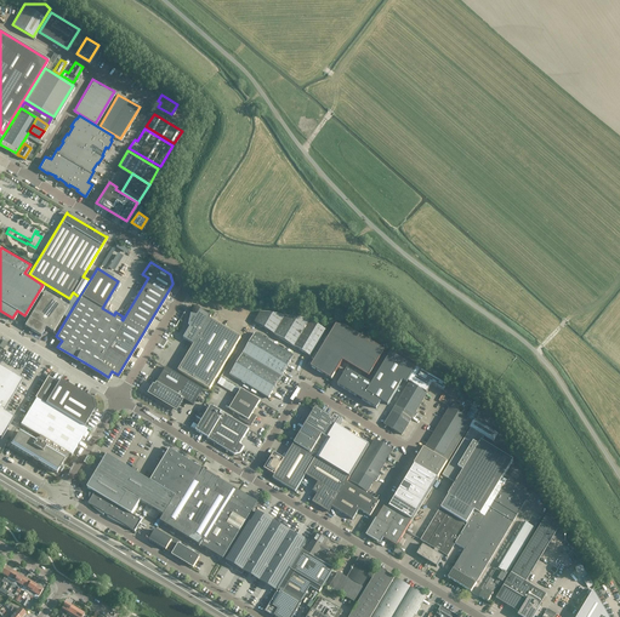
[(44,290),(23,324),(39,333),(45,325),(52,330),(68,304),(44,290)]
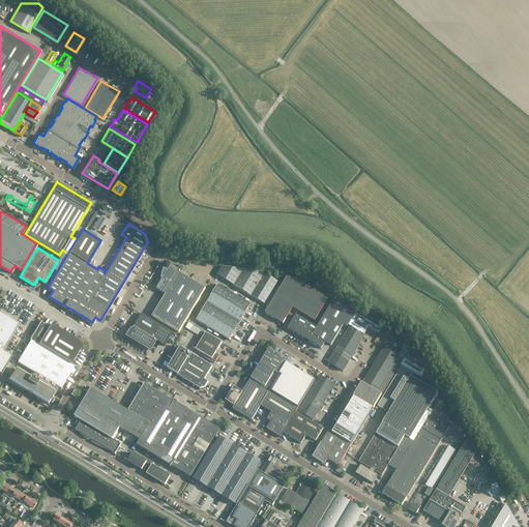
[(179,268),(170,263),(167,267),(163,266),(159,276),(162,277),(155,287),(165,292),(151,314),(178,330),(204,286),(178,270),(179,268)]
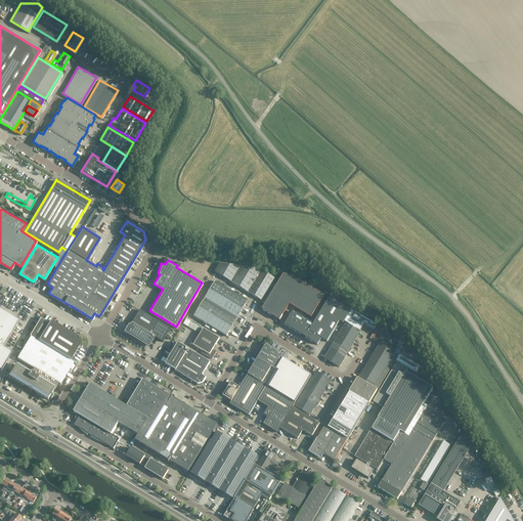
[(261,299),(274,276),(261,269),(219,262),(214,270),(261,299)]
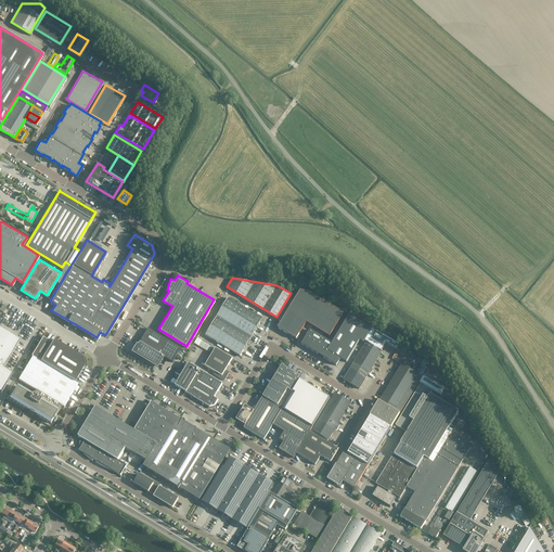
[(275,326),(294,337),(304,321),(327,335),(342,311),(307,291),(298,289),(275,326)]
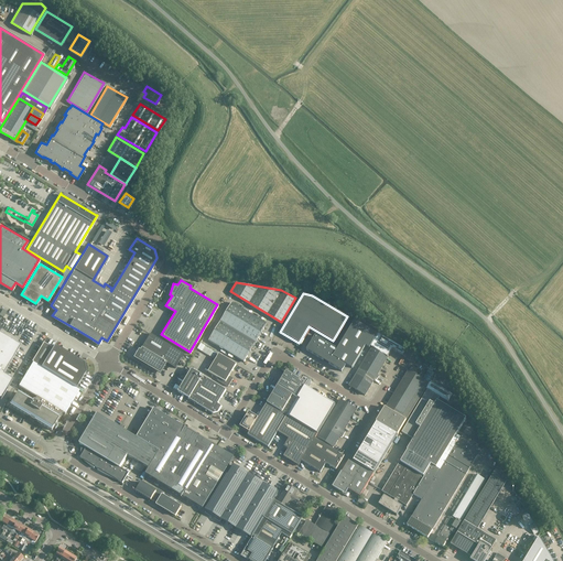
[(242,359),(249,351),(266,322),(230,301),(208,338),(242,359)]
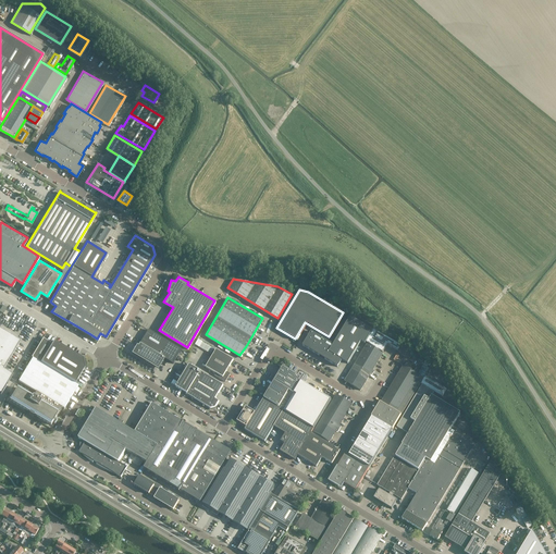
[(349,315),(332,342),(309,329),(300,344),(336,365),(340,358),(346,361),(360,337),(365,340),(371,328),(349,315)]
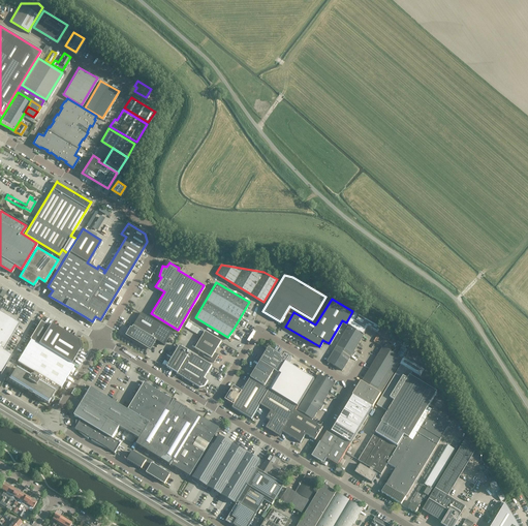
[(0,372),(11,353),(2,348),(19,322),(0,311),(0,372)]
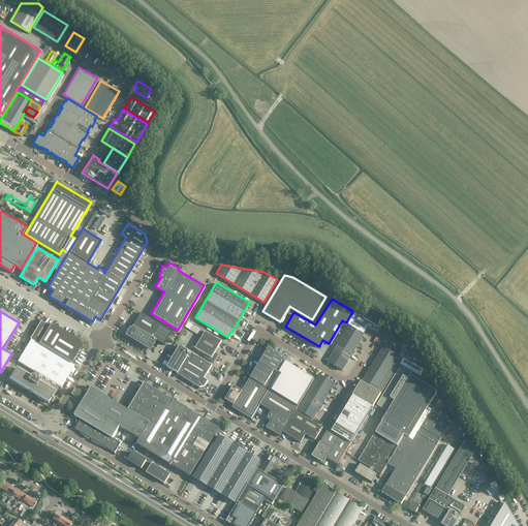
[(163,343),(165,340),(172,330),(141,311),(127,333),(149,346),(153,341),(154,342),(155,339),(163,343)]
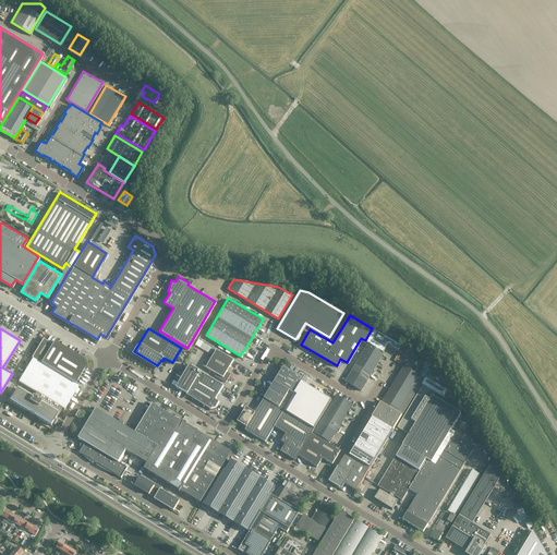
[(375,328),(354,362),(370,372),(383,351),(394,358),(401,345),(375,328)]
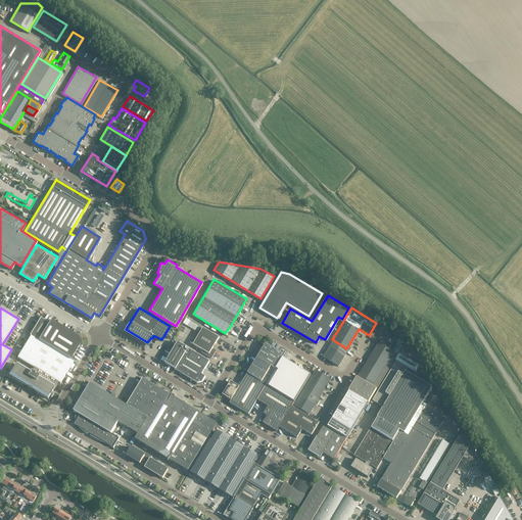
[(30,370),(15,361),(10,370),(51,394),(72,360),(45,343),(53,330),(57,332),(62,324),(58,322),(56,326),(39,316),(29,333),(30,334),(16,356),(33,365),(30,370)]
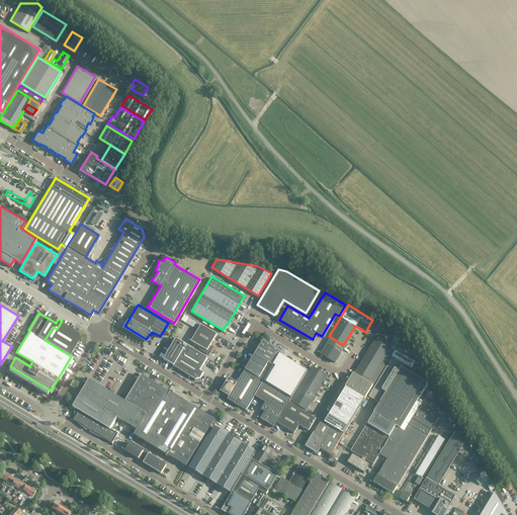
[(184,316),(181,321),(193,329),(196,324),(184,316)]
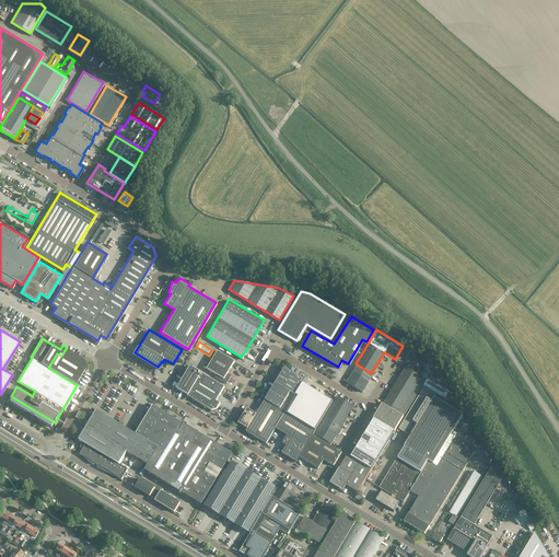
[(226,372),(234,359),(216,349),(206,368),(216,373),(214,375),(225,382),(230,374),(226,372)]
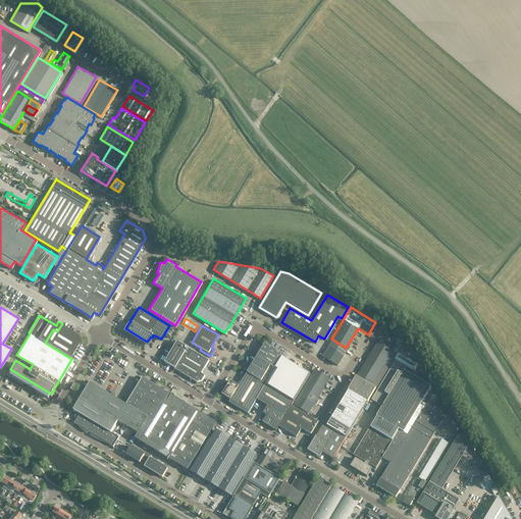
[(336,363),(346,348),(331,339),(322,354),(336,363)]
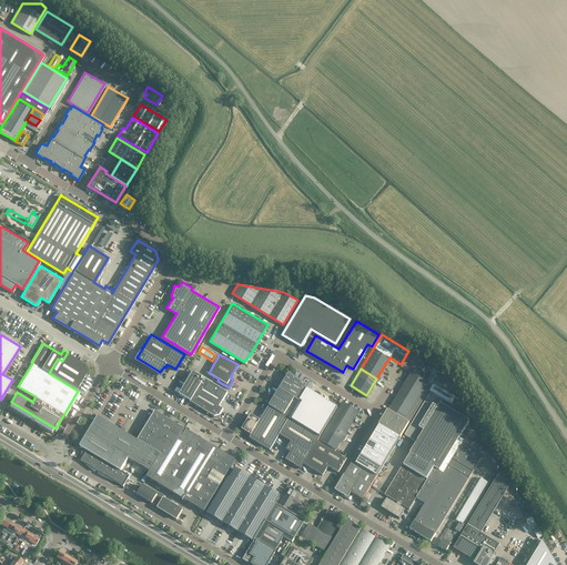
[(192,370),(179,393),(190,400),(192,396),(204,403),(202,407),(214,414),(219,413),(222,407),(219,405),(226,391),(192,370)]
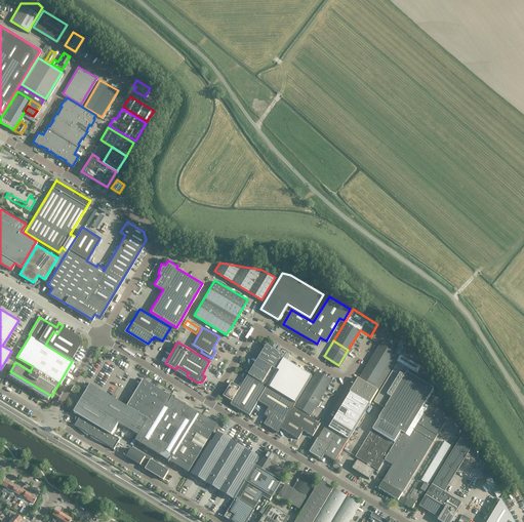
[(376,388),(387,370),(397,353),(379,342),(358,377),(376,388)]
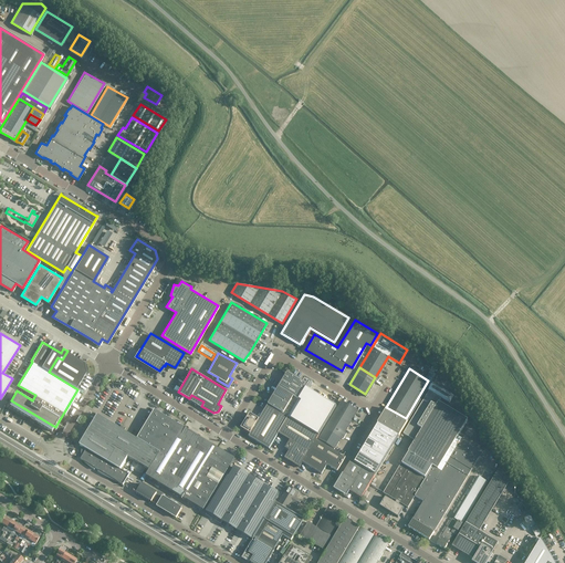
[(302,379),(289,372),(285,373),(267,403),(288,415),(302,392),(305,385),(309,378),(304,376),(302,379)]
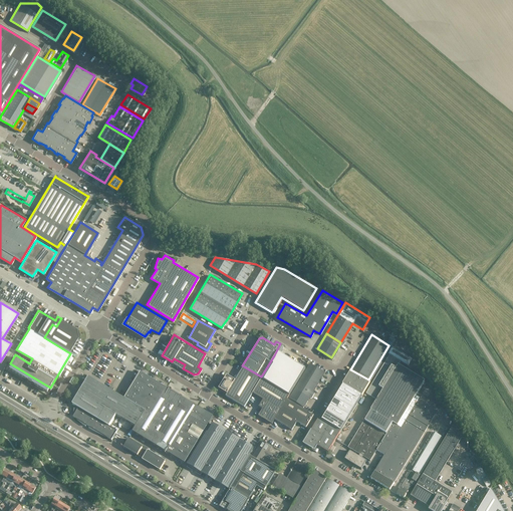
[(397,337),(388,351),(407,363),(412,356),(410,355),(413,350),(408,347),(409,345),(397,337)]
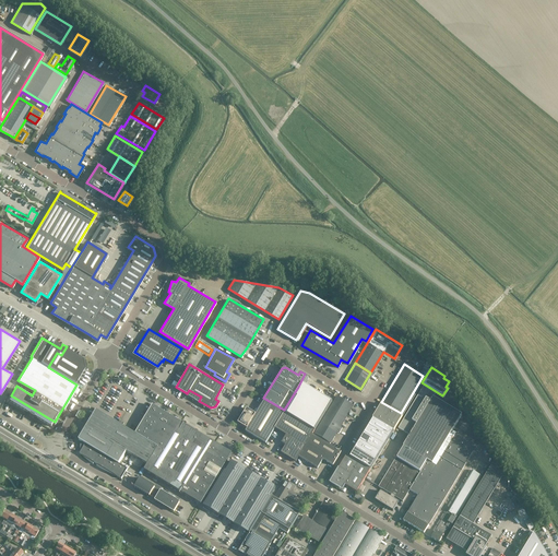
[(312,423),(329,397),(301,380),(298,387),(301,389),(289,410),(312,423)]
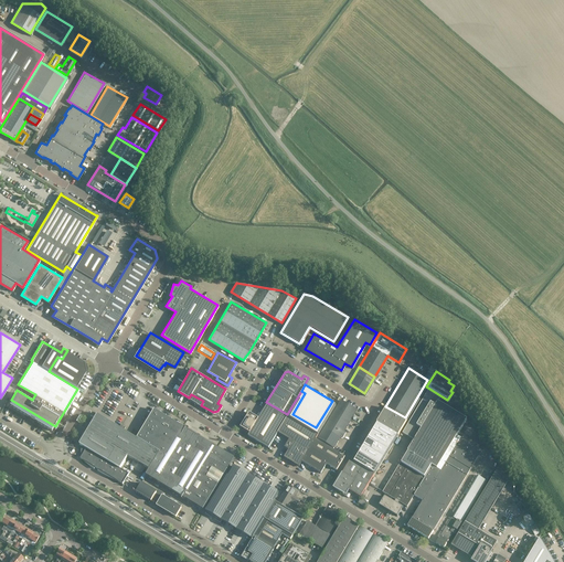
[(435,393),(434,392),(426,388),(419,400),(402,430),(410,435),(410,434),(413,437),(382,489),(385,491),(378,502),(396,513),(402,505),(403,501),(406,504),(413,492),(422,498),(412,516),(407,523),(428,536),(445,507),(477,454),(478,455),(481,448),(459,435),(456,442),(451,439),(466,416),(436,399),(438,395),(435,392),(435,393)]
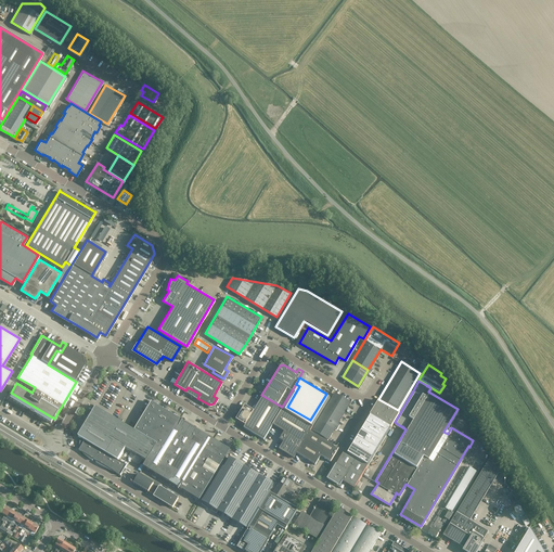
[(349,400),(334,390),(311,428),(327,437),(349,400)]
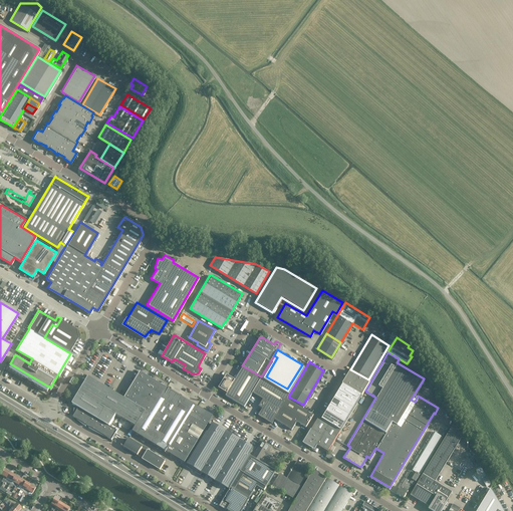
[(251,392),(261,376),(242,365),(234,378),(226,373),(219,385),(221,387),(220,389),(226,392),(225,395),(243,406),(251,392)]
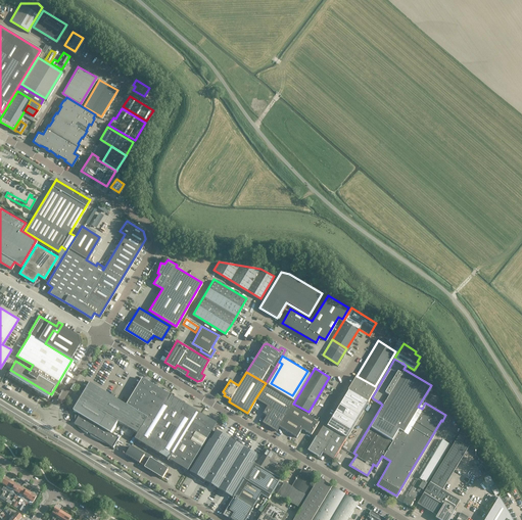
[(351,381),(371,393),(375,386),(357,376),(356,375),(351,381)]
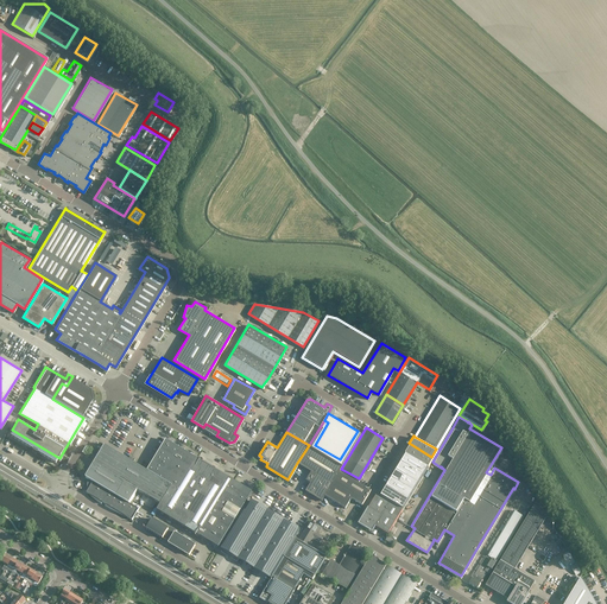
[(171,483),(159,502),(156,508),(217,545),(251,490),(164,438),(146,469),(171,483)]
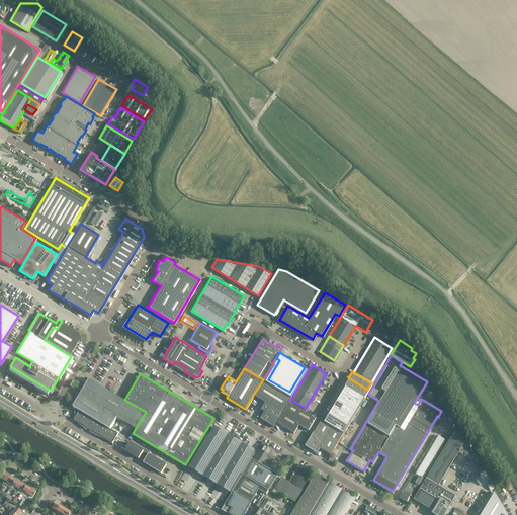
[(146,412),(124,400),(88,377),(72,405),(78,409),(73,418),(111,441),(116,432),(108,427),(115,416),(136,428),(146,412)]
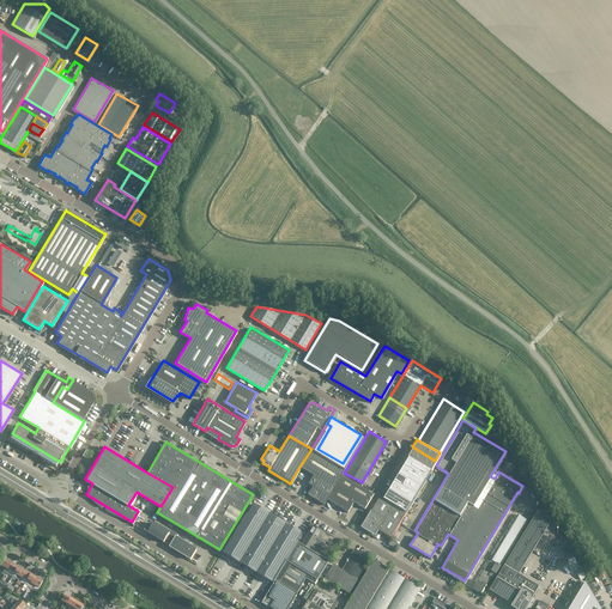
[(430,468),(435,461),(412,446),(407,455),(408,455),(430,468)]
